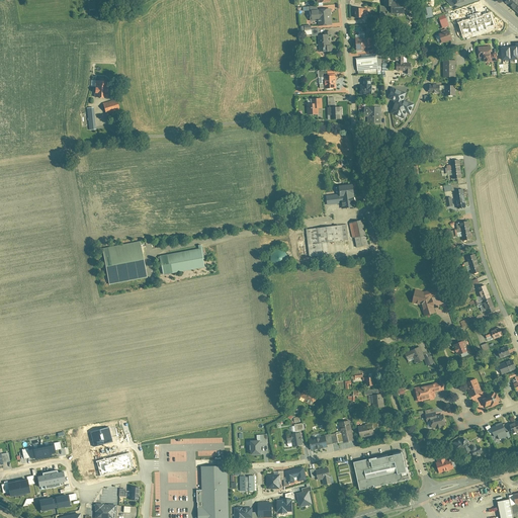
[(517,0),(506,0),(504,3),(517,13),(517,0)]
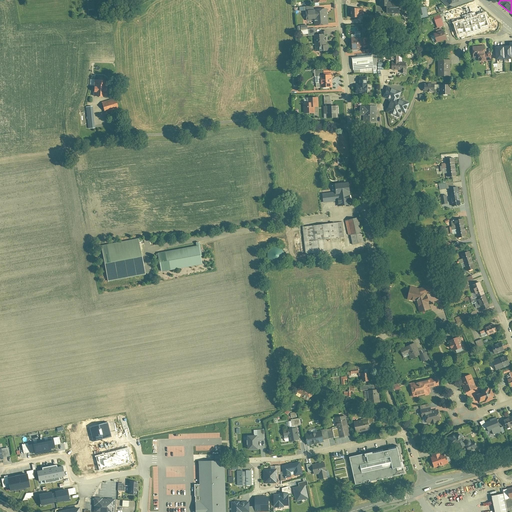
[(385,14),(399,14),(399,3),(385,3),(385,7),(385,14)]
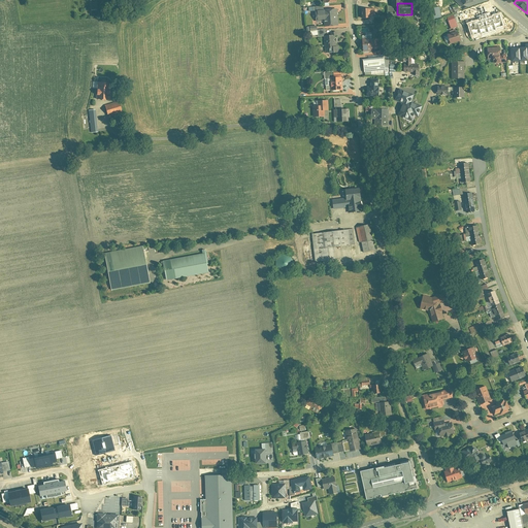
[(324,27),(338,26),(336,9),(316,11),(317,22),(324,21),(324,27)]
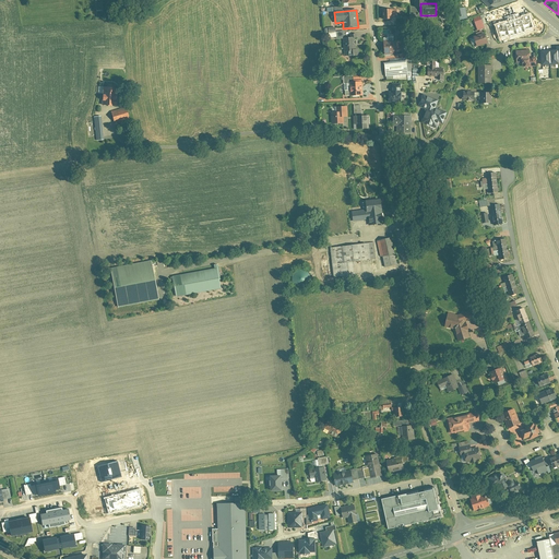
[(382,10),(383,20),(392,20),(392,10),(382,10)]
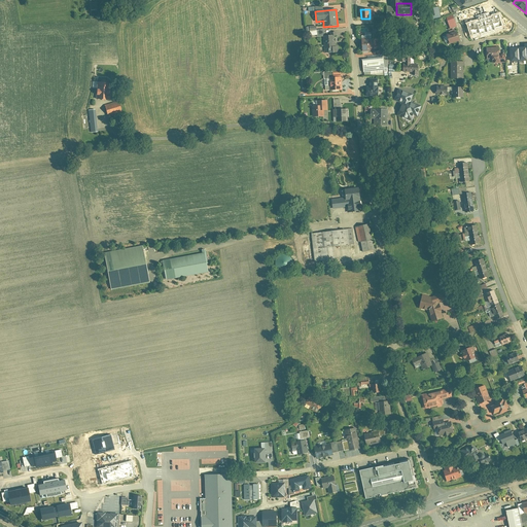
[(459,16),(460,23),(468,21),(466,16),(466,14),(459,16)]
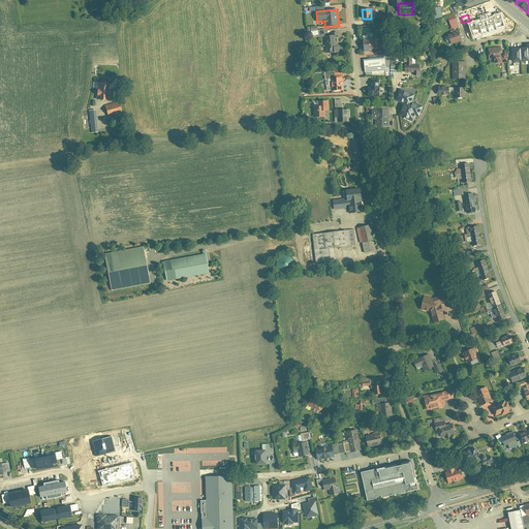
[(490,31),(496,24),(485,14),(478,21),(490,31)]
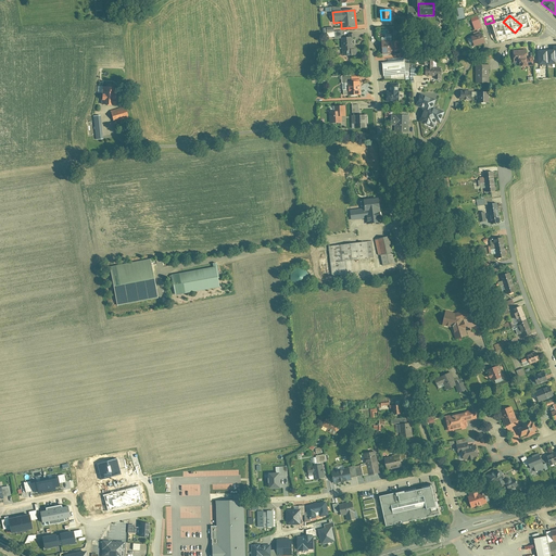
[(476,30),(481,28),(479,20),(472,22),(476,30)]
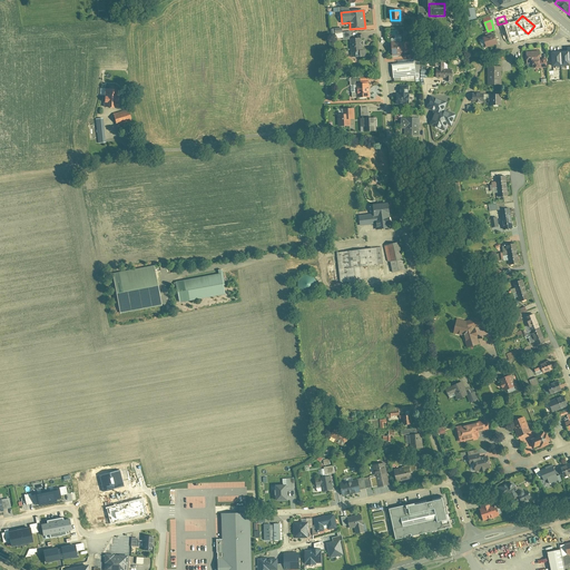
[(352,59),(366,58),(364,35),(359,36),(359,39),(350,40),(352,59)]
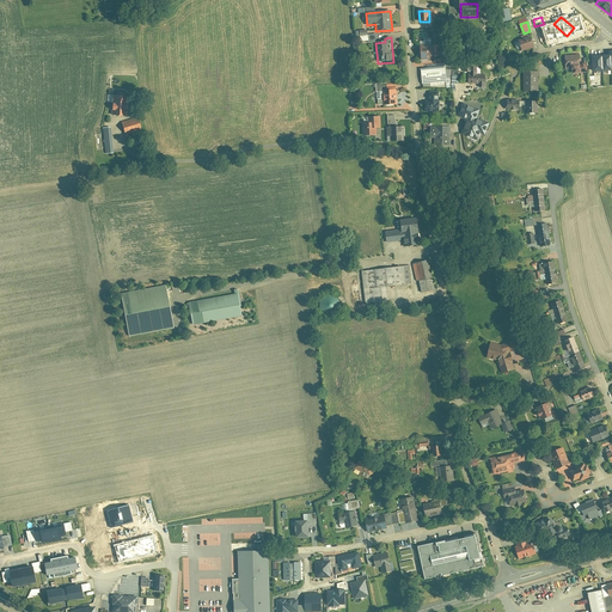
[(521,50),(533,47),(530,37),(518,41),(521,50)]
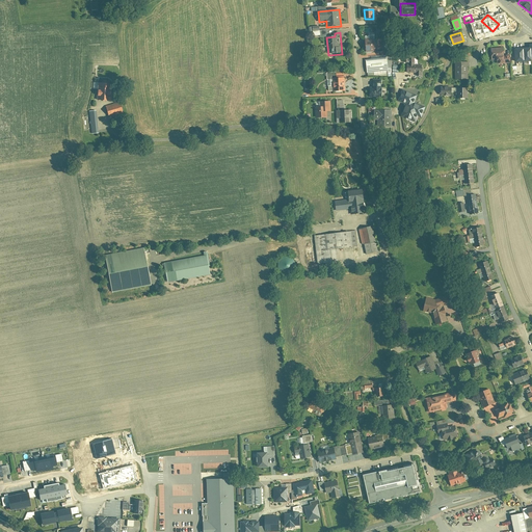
[(369,51),(374,50),(373,40),(373,38),(369,40),(369,35),(365,36),(367,48),(365,49),(366,52),(370,52),(369,51)]
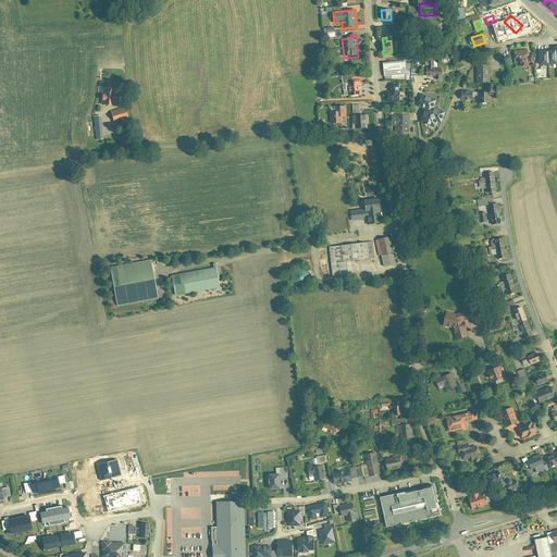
[(399,40),(391,41),(392,52),(396,51),(396,54),(400,53),(400,49),(401,49),(401,45),(399,45),(399,40)]
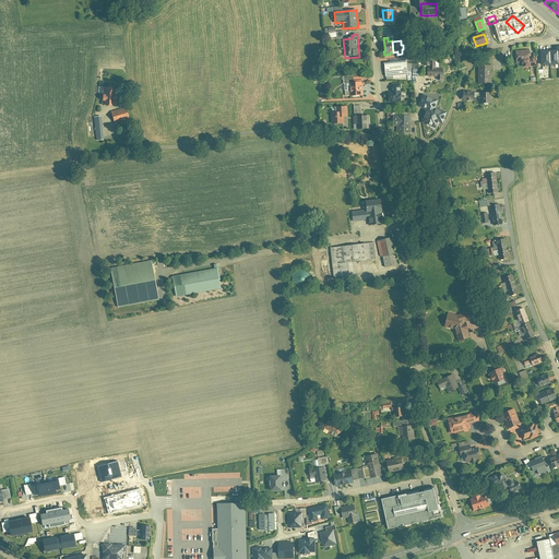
[(542,51),(543,64),(558,63),(558,60),(558,50),(542,51)]
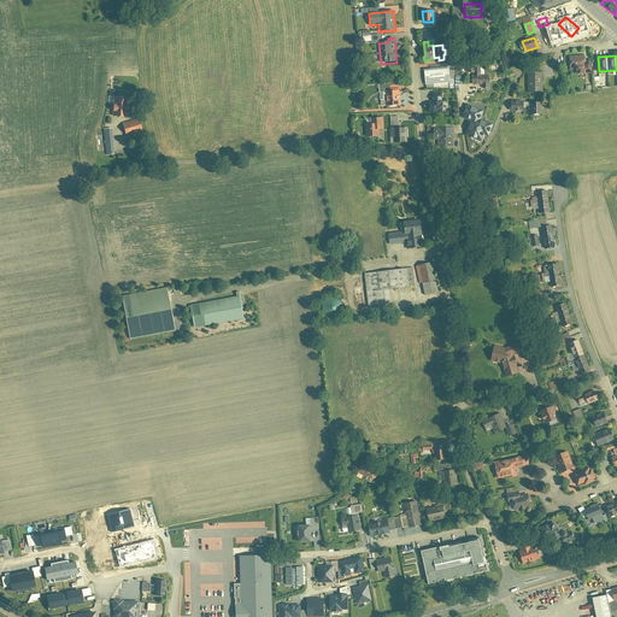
[(569,59),(570,70),(575,70),(576,75),(592,74),(591,65),(585,65),(583,58),(569,59)]
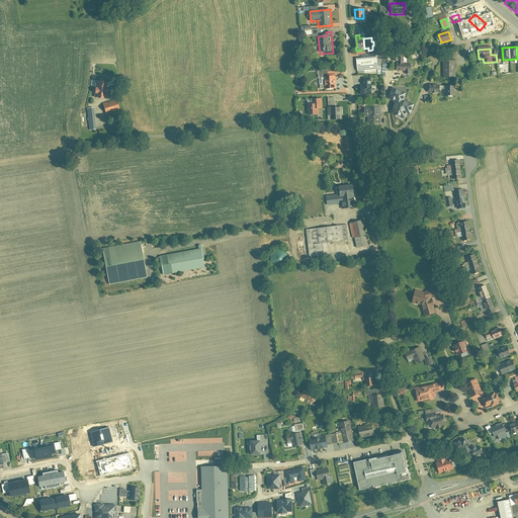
[(376,56),(355,59),(357,72),(377,70),(376,56)]
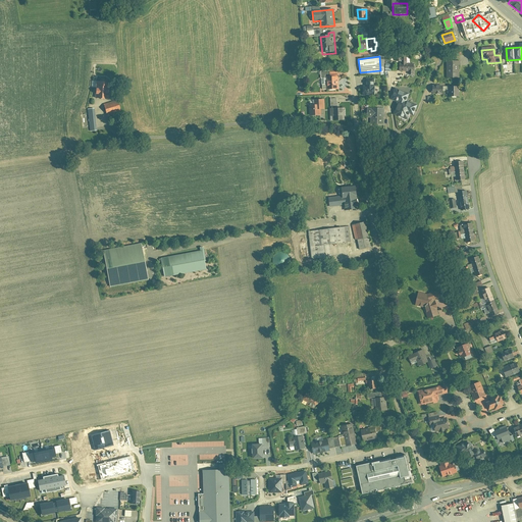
[(446,62),(447,79),(459,79),(458,67),(460,67),(460,62),(446,62)]
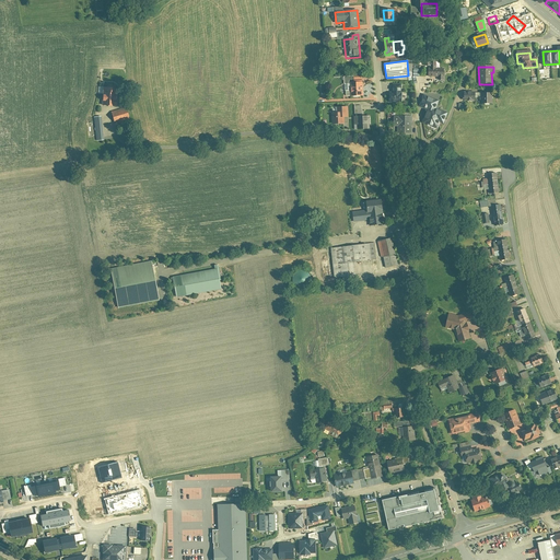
[(438,80),(444,80),(444,70),(428,70),(428,77),(438,78),(438,80)]
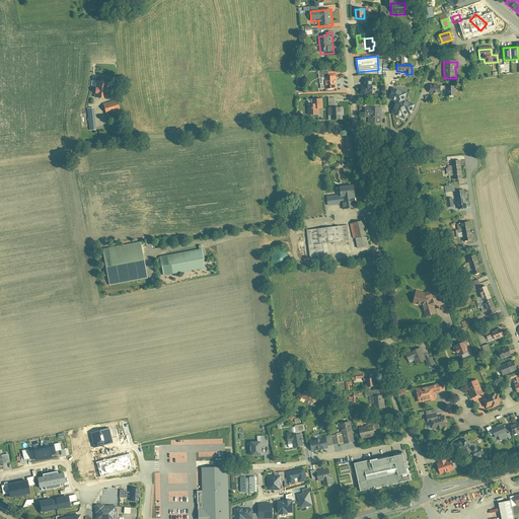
[(323,77),(324,89),(336,89),(335,77),(327,77),(323,77)]
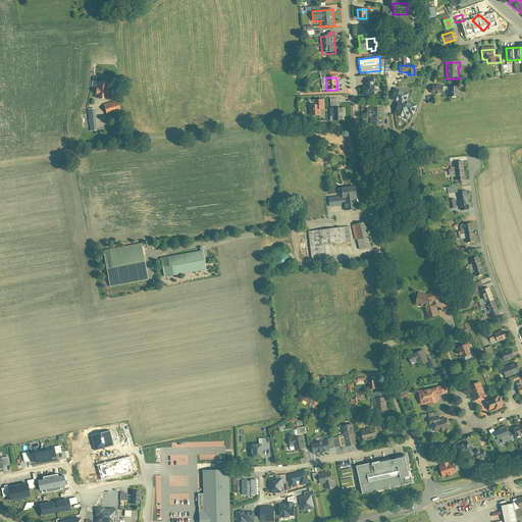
[(366,80),(366,89),(375,88),(374,79),(366,80)]
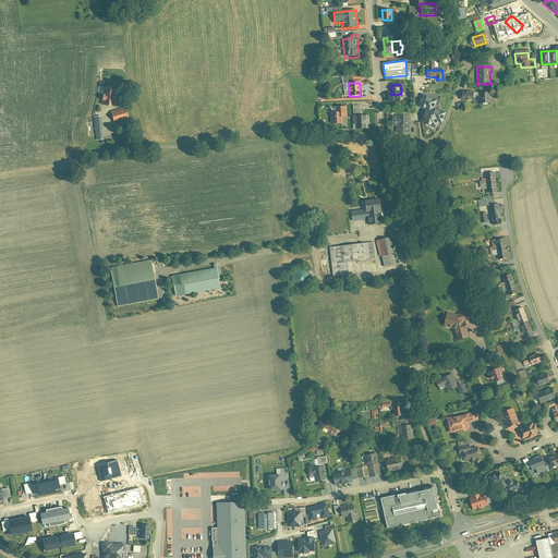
[(100,87),(100,106),(114,106),(113,87),(100,87)]
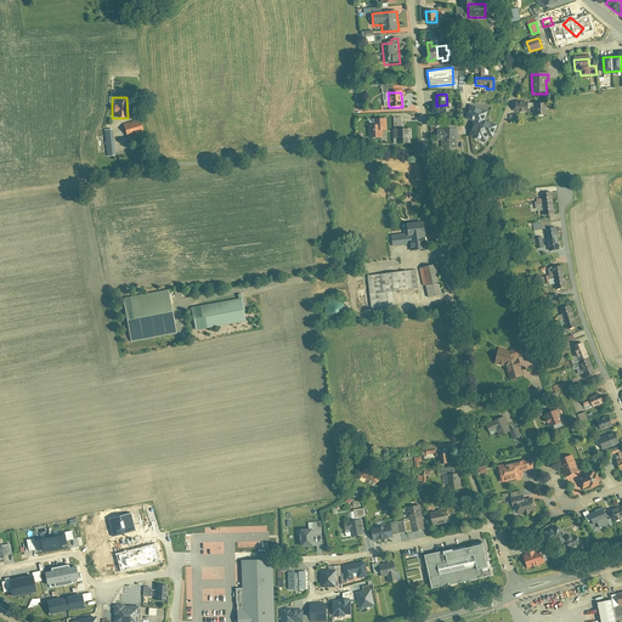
[(467,137),(482,143),(486,136),(491,139),(496,125),(485,122),(488,112),(470,105),(464,119),(473,123),(467,137)]
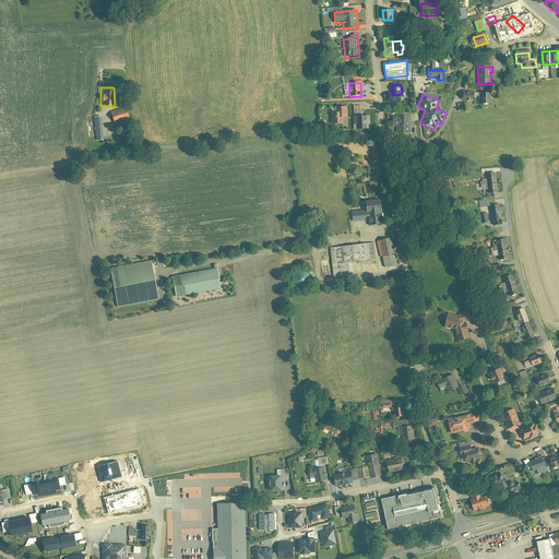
[(479,105),(490,105),(490,94),(479,94),(479,105)]
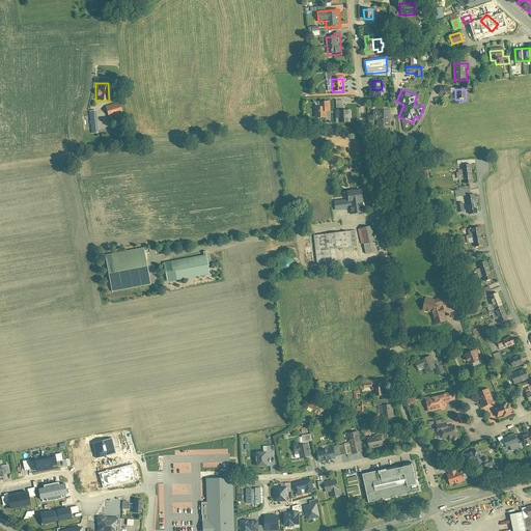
[(314,119),(326,118),(326,113),(330,113),(329,103),(318,103),(318,107),(314,108),(314,119)]
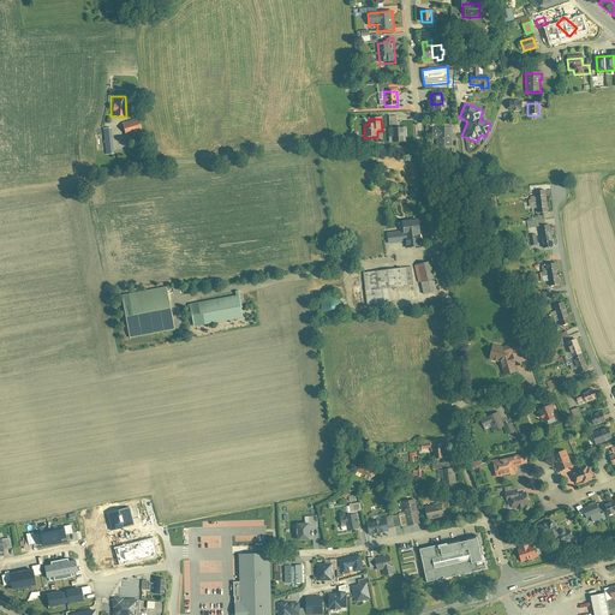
[(123,125),(126,136),(142,131),(138,120),(123,125)]
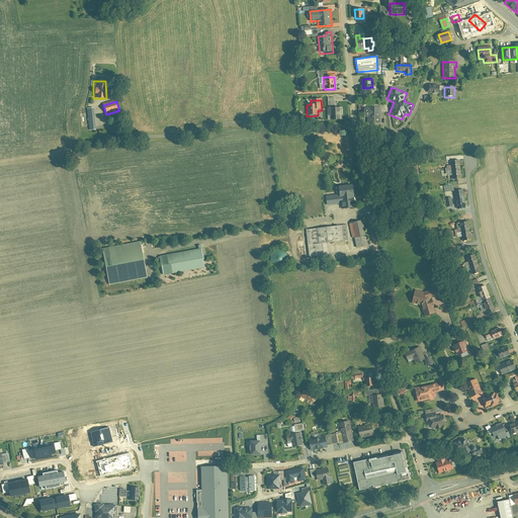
[(366,123),(379,124),(381,108),(367,107),(367,109),(364,109),(363,117),(367,117),(366,123)]
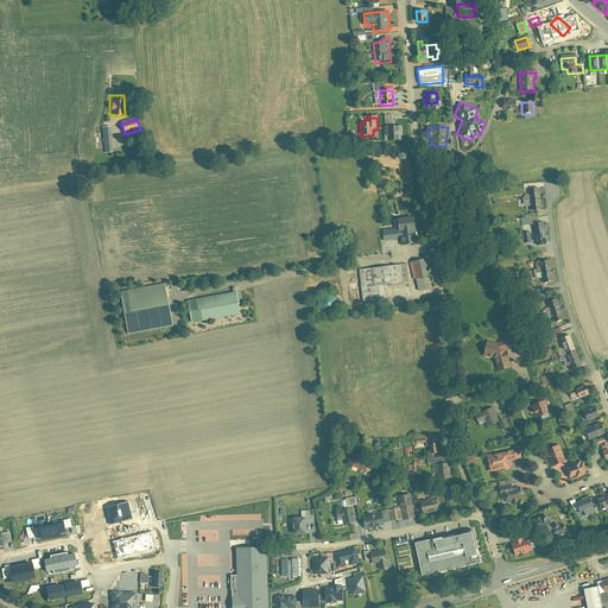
[(387,140),(401,140),(400,127),(393,127),(386,127),(384,127),(384,135),(387,135),(387,140)]
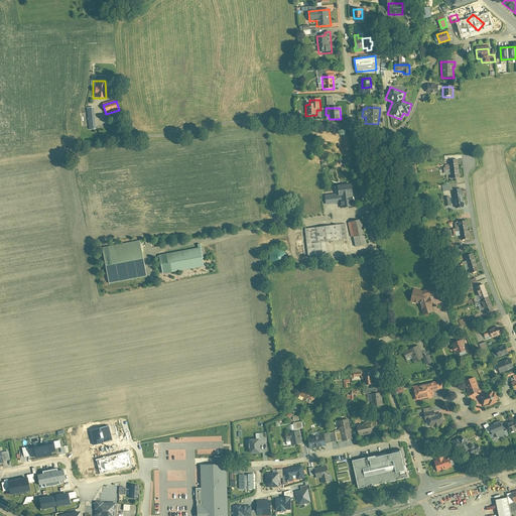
[(461,178),(458,160),(448,161),(452,179),(461,178)]
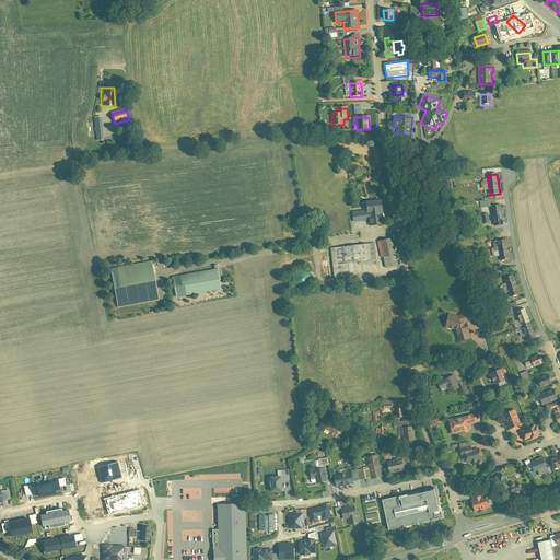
[(382,210),(381,210),(380,199),(365,200),(366,210),(353,212),(353,221),(370,220),(370,225),(384,223),(382,210)]
